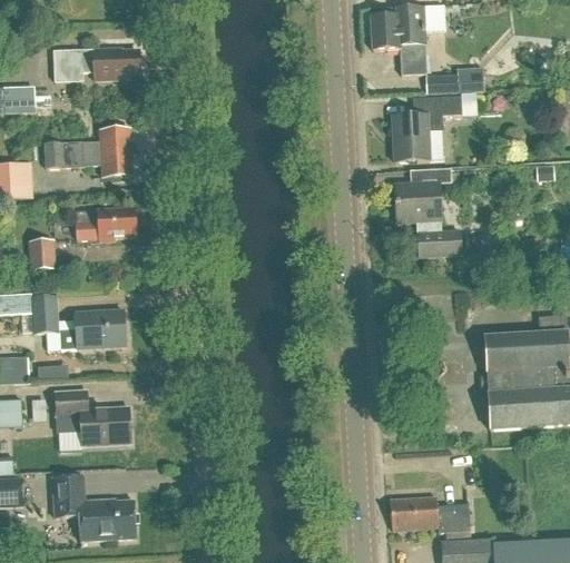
[(401,73),(426,72),(424,29),(444,28),(442,5),(422,5),(396,7),(396,13),(371,15),(372,49),(400,48),(401,73)]
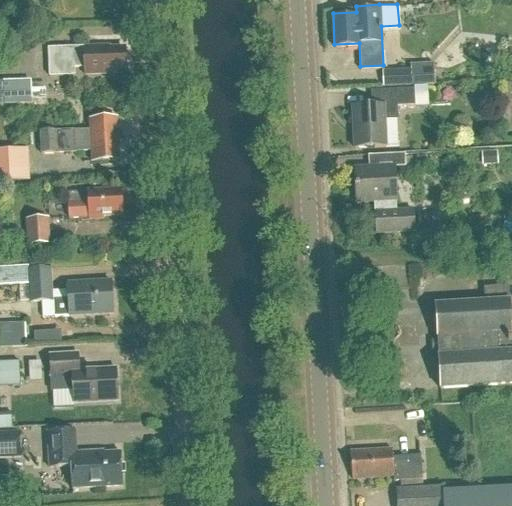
[(108,42),(48,45),(49,72),(74,71),(74,64),(84,64),(84,71),(109,70),(109,66),(126,65),(125,46),(108,46),(108,42)]
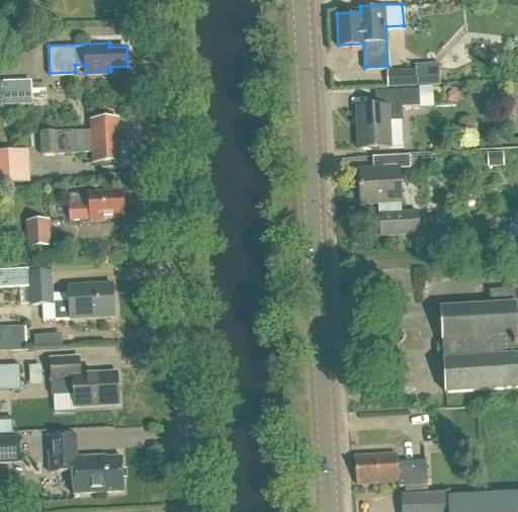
[(417,83),(439,83),(438,61),(416,61),(416,66),(385,68),(386,85),(417,83)]
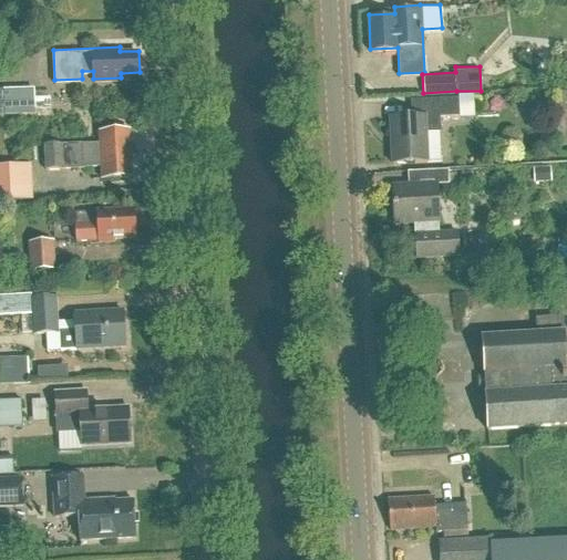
[(34,86),(1,87),(2,112),(35,111),(34,86)]
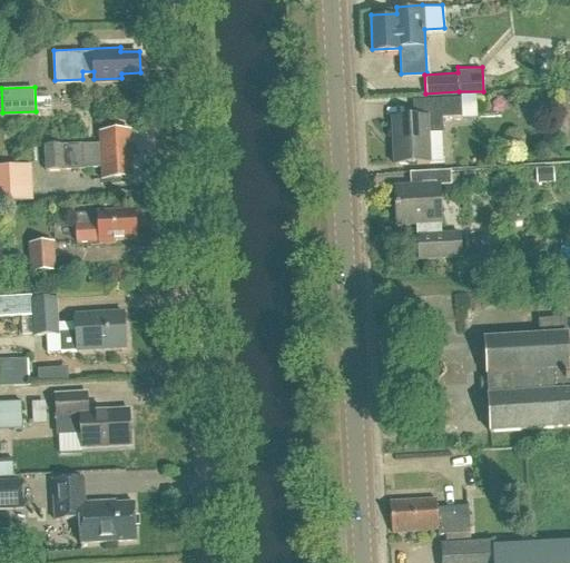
[(412,97),(413,114),(392,115),(394,160),(429,159),(428,129),(442,129),(442,114),(462,112),(461,95),(412,97)]
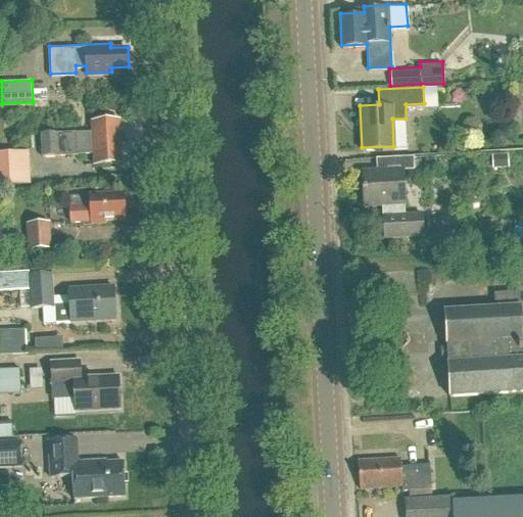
[(76,129),(41,131),(42,153),(78,152),(78,151),(93,150),(94,161),(122,160),(119,116),(91,118),(92,129),(76,130),(76,129)]
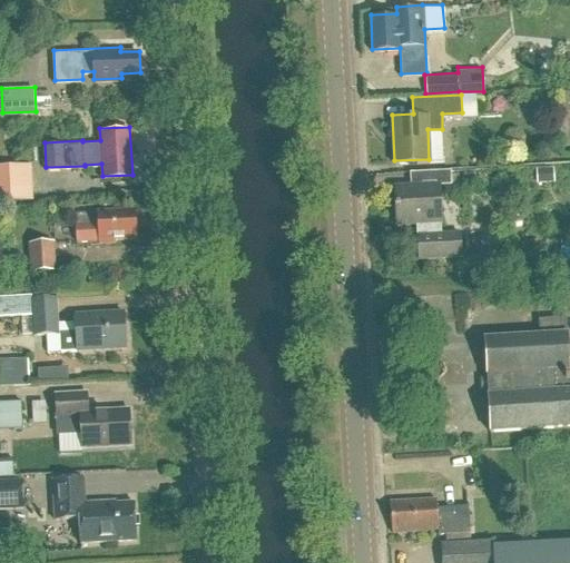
[(31,161),(0,161),(0,198),(33,197),(31,161)]
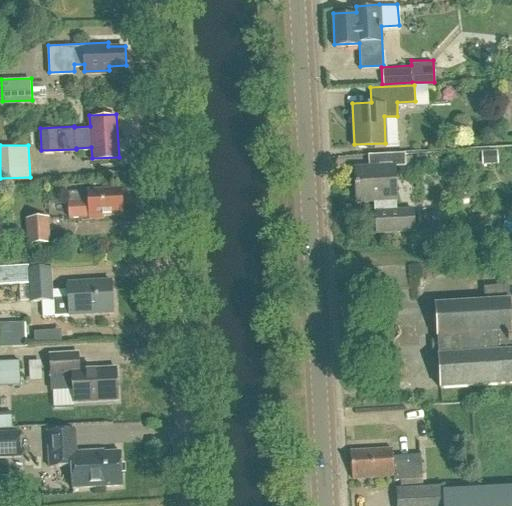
[(496,147),(482,149),(483,162),(497,161),(496,147)]
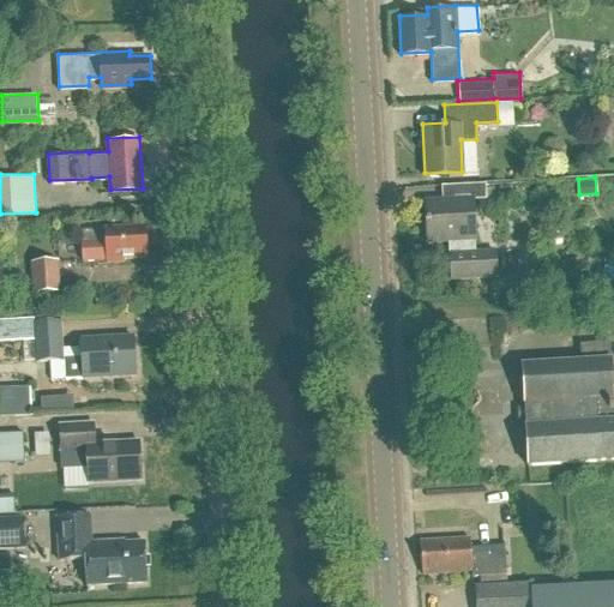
[(450,251),(451,276),(497,274),(495,248),(475,250),(475,236),(473,196),(425,198),(427,239),(450,238),(451,251),(450,251)]
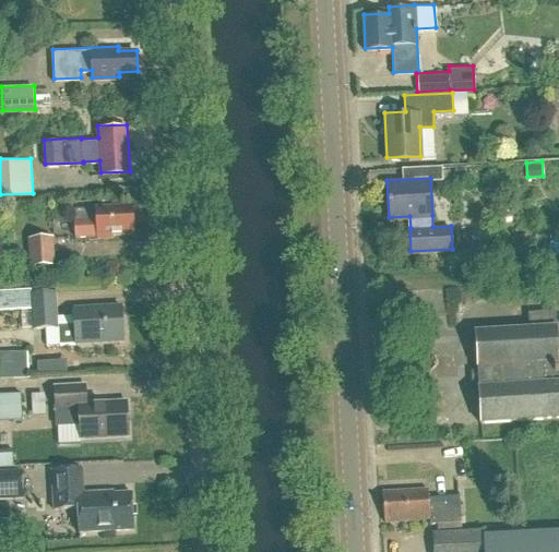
[(95,205),(74,206),(74,217),(75,235),(97,232),(97,236),(114,235),(113,232),(133,231),(131,203),(95,204),(95,205)]
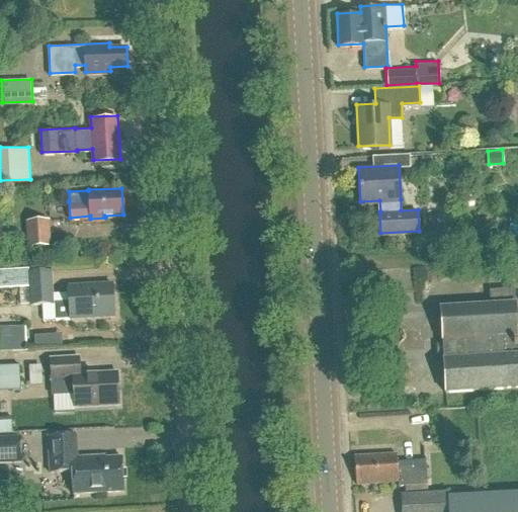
[(25,219),(26,245),(50,244),(49,218),(25,219)]
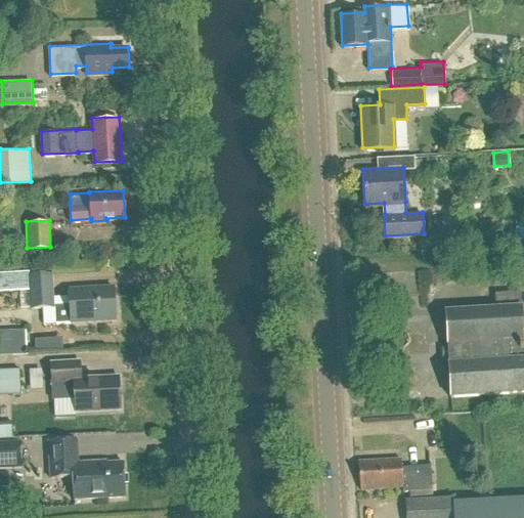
[(29,269),(0,270),(0,290),(30,289),(29,272),(29,269)]
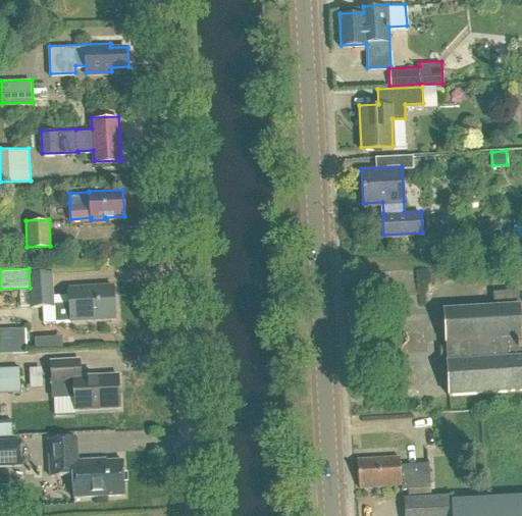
[(30,288),(31,304),(53,303),(51,270),(29,271),(30,288)]
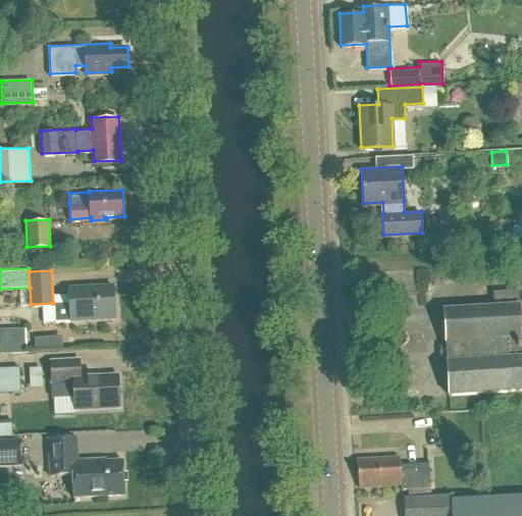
[(113,284),(68,286),(69,301),(54,302),(55,319),(70,318),(115,316),(113,284)]
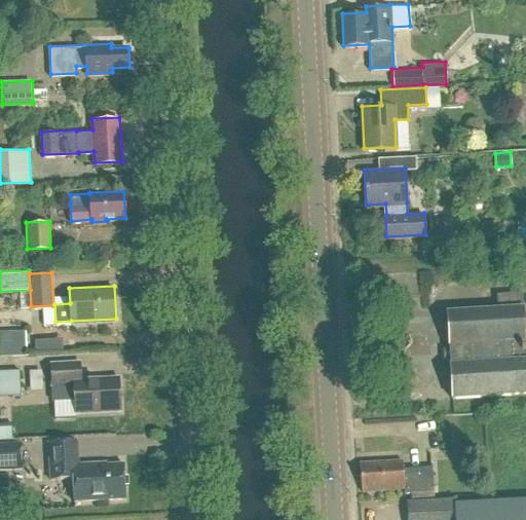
[(497,307),(446,310),(451,396),(525,391),(525,301),(523,301),(522,290),(496,292),(497,307)]
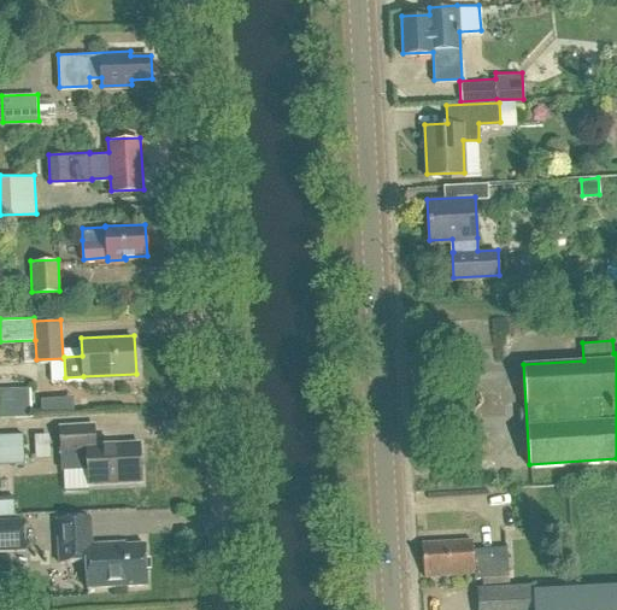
[(29,386),(0,387),(0,415),(30,414),(29,386)]
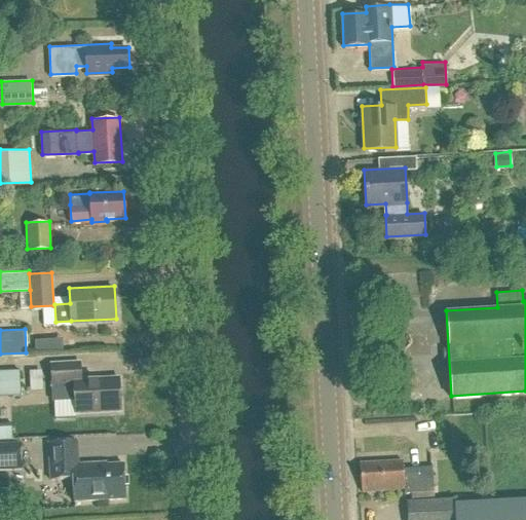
[(35,348),(62,347),(61,335),(34,337),(35,348)]
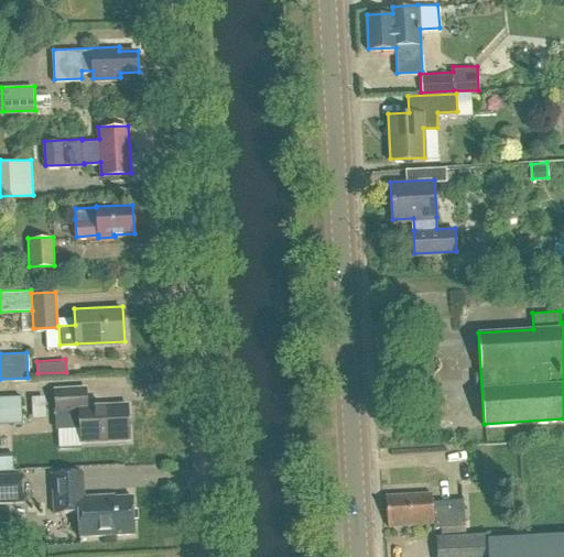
[(129,437),(128,402),(86,404),(85,385),(54,386),(56,411),(79,408),(80,439),(129,437)]
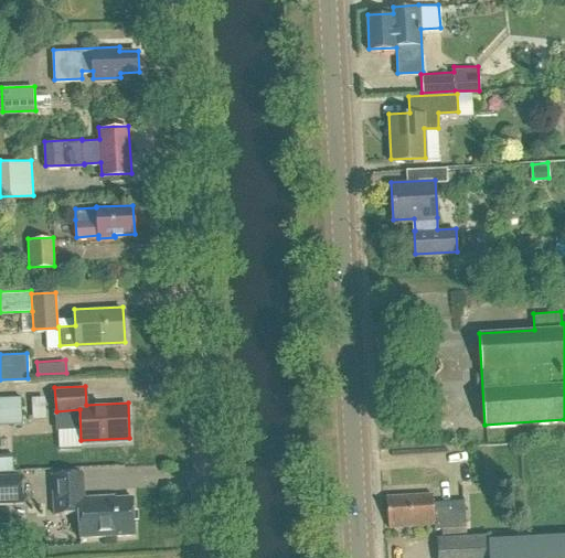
[(0,421),(21,421),(20,395),(0,395),(0,421)]
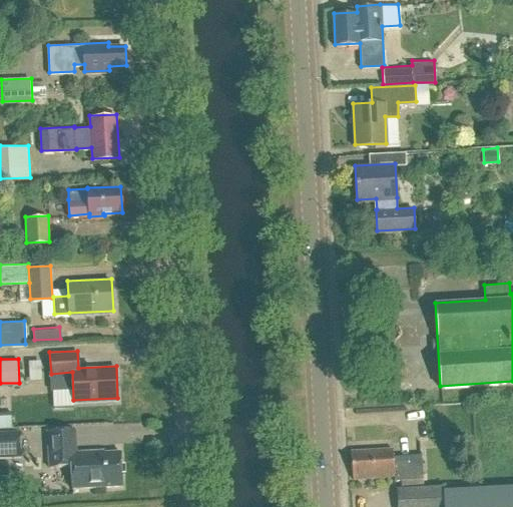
[(75,428),(47,429),(49,465),(70,464),(72,486),(122,484),(120,449),(91,451),(91,449),(76,450),(75,428)]
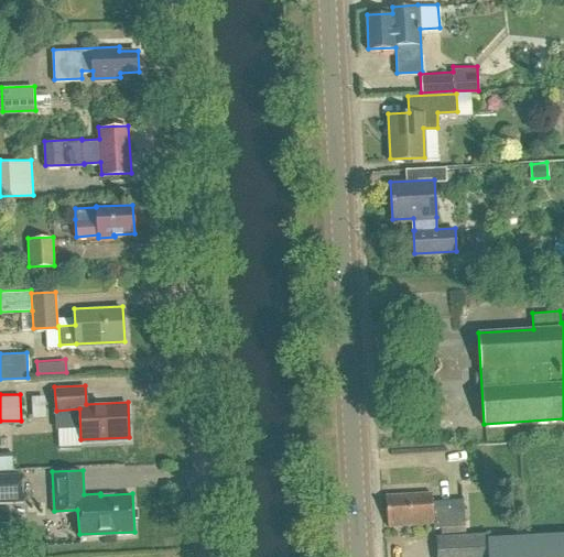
[(0,499),(21,499),(21,472),(0,472),(0,499)]
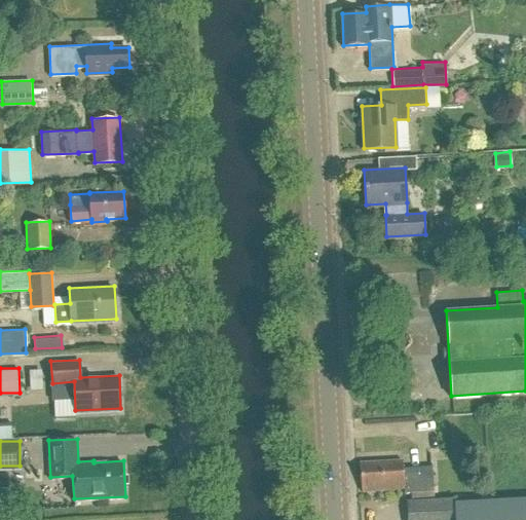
[(404,486),(404,490),(434,488),(431,463),(403,466),(403,457),(360,460),(362,489),(404,486)]
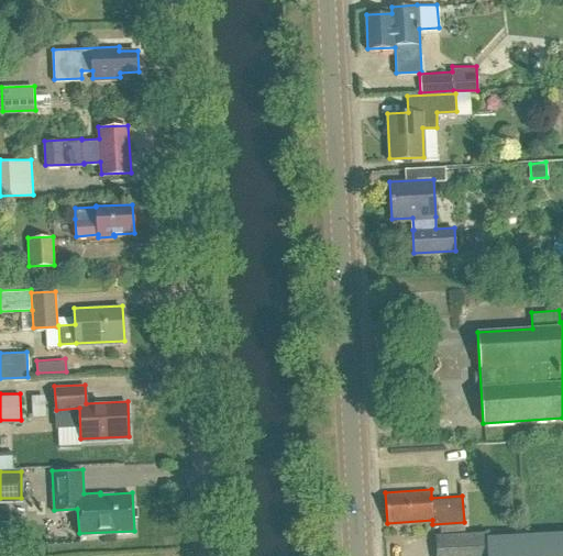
[(562,555),(562,531),(487,536),(487,532),(435,534),(437,555),(562,555)]
